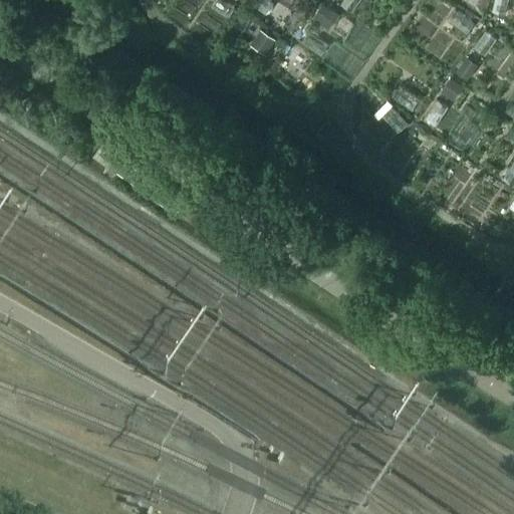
[(221,0),(214,0),(211,7),(227,17),(233,8),(221,0)]
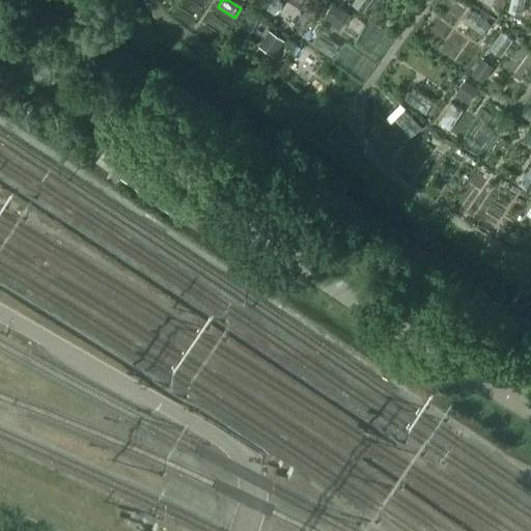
[(279,0),(260,0),(259,3),(275,12),(282,2),(279,0)]
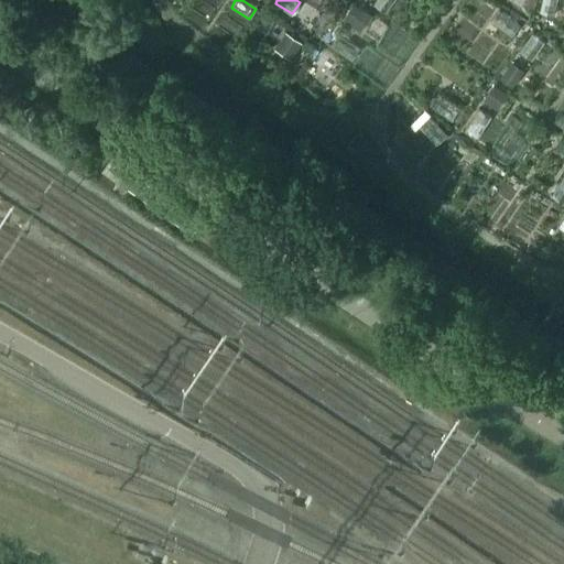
[(376,0),(372,4),(386,13),(394,0),(376,0)]
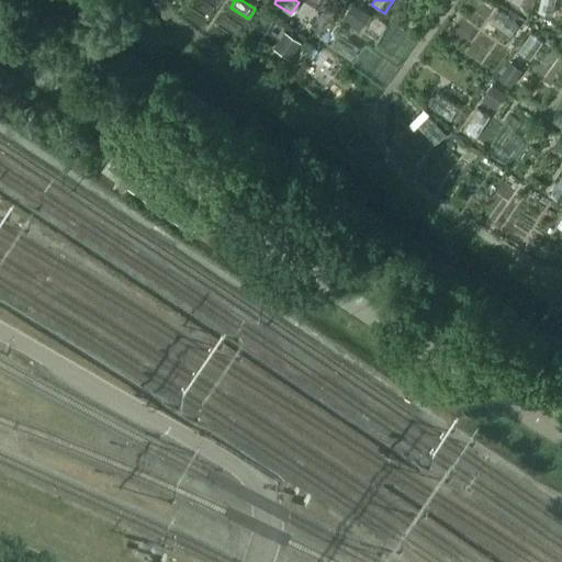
[(540,0),(538,12),(551,15),(554,0),(540,0)]
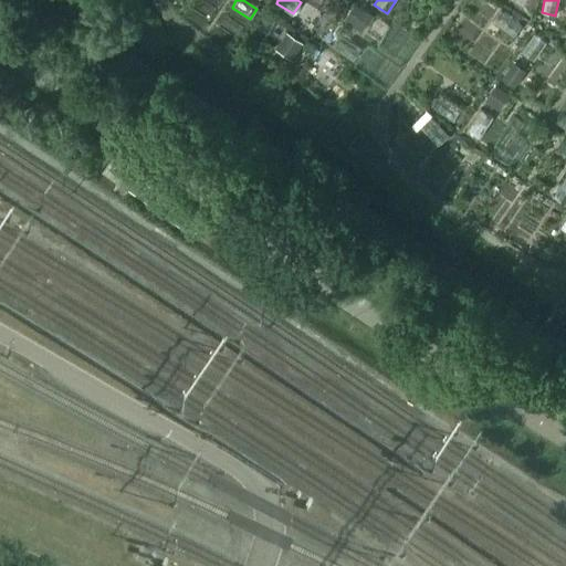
[(354,3),(345,18),(359,27),(368,12),(354,3)]
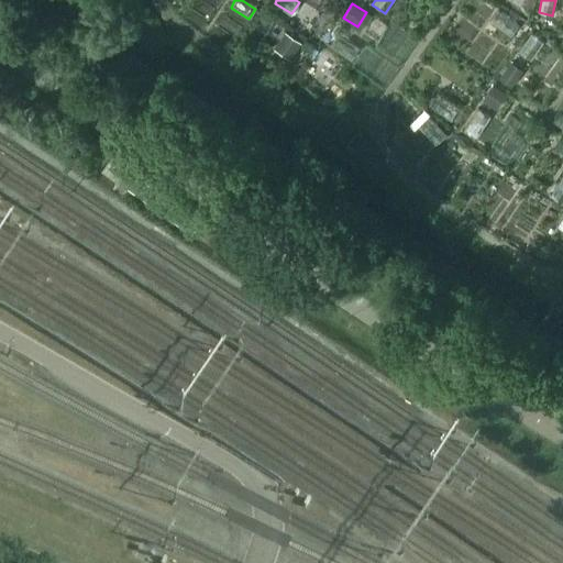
[(498,10),(489,22),(510,36),(519,24),(498,10)]
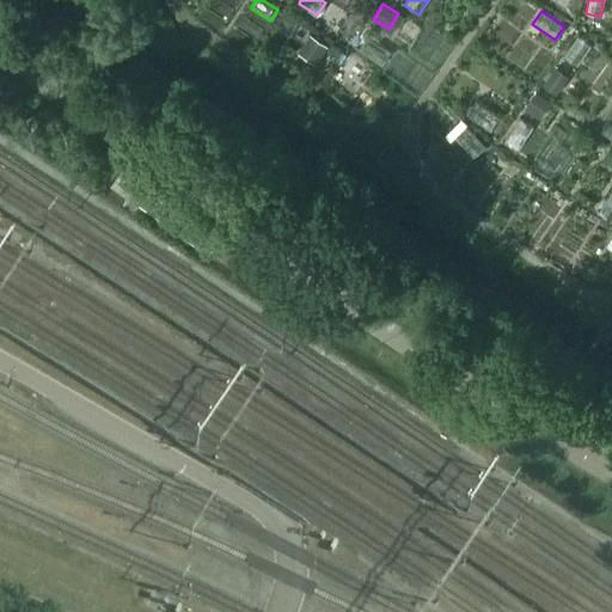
[(367,36),(359,50),(381,66),(390,51),(367,36)]
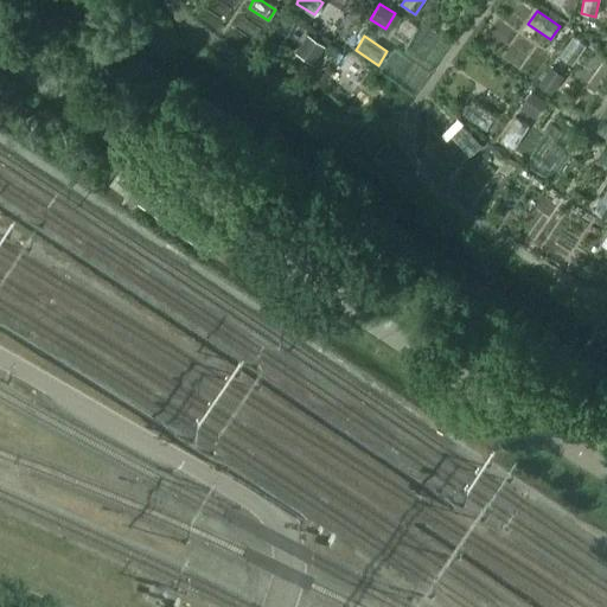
[(308,37),(301,49),(315,58),(323,46),(308,37)]
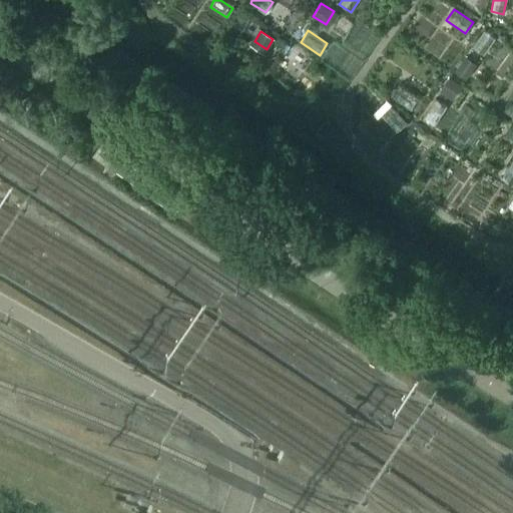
[(484,31),(472,47),(482,55),(494,39),(484,31)]
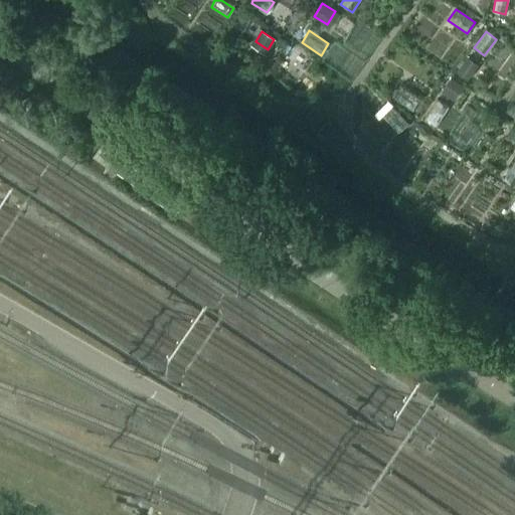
[(290,48),(280,64),(293,73),(304,56),(291,47),(290,48)]
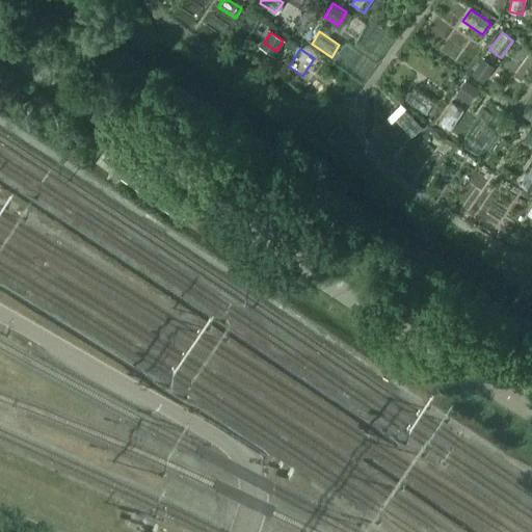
[(482,59),(473,73),(483,81),(494,67),(482,59)]
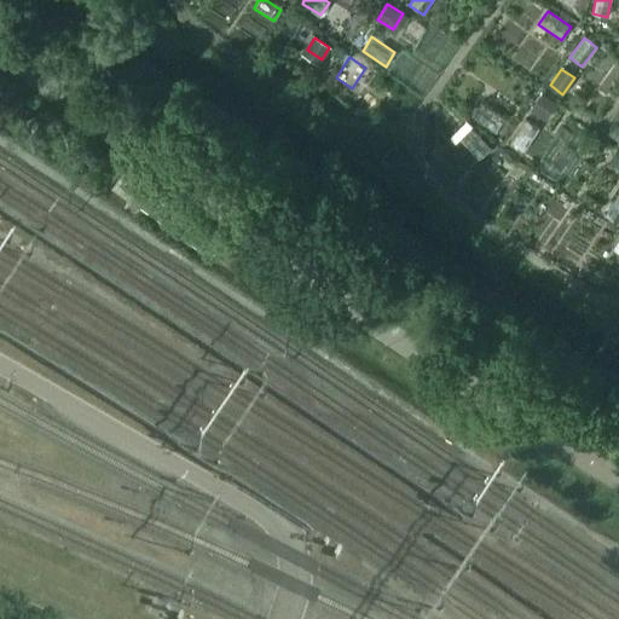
[(543,93),(531,110),(543,117),(554,100),(543,93)]
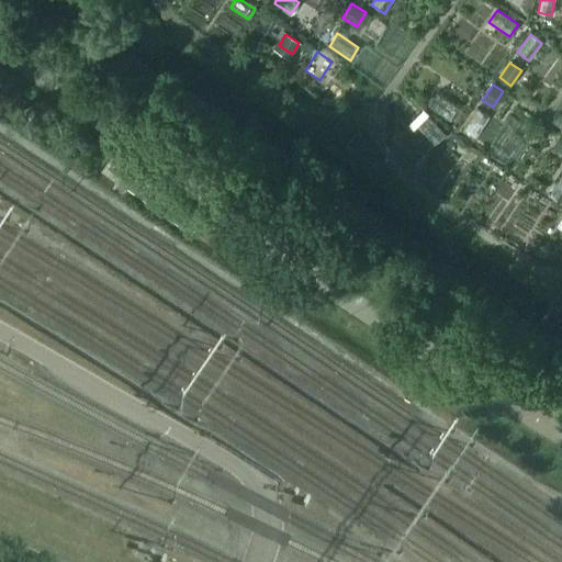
[(437,93),(428,104),(449,120),(458,108),(437,93)]
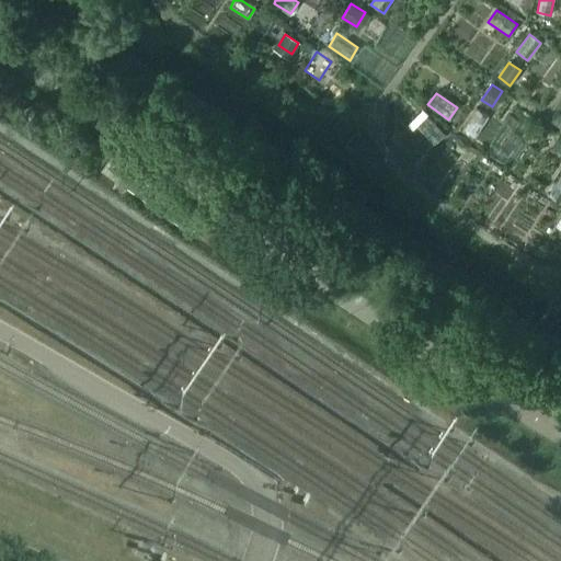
[(477,109),(462,130),(473,138),(488,116),(477,109)]
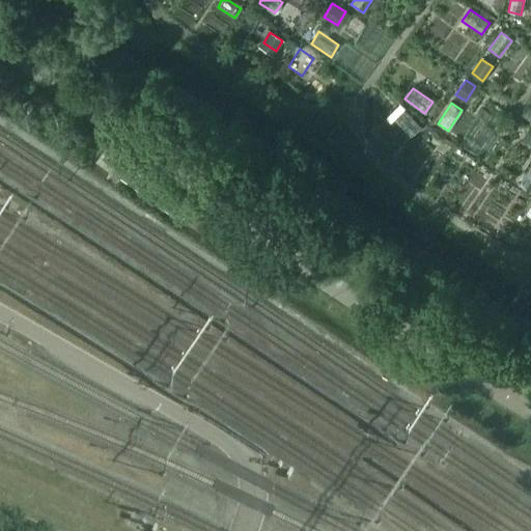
[(404,109),(394,119),(411,136),(421,127),(404,109)]
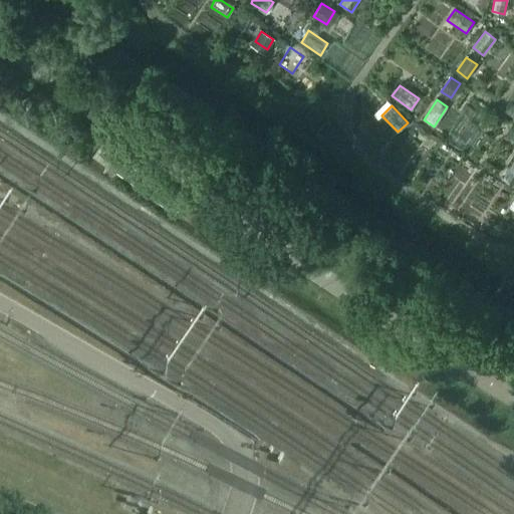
[(513,162),(503,179),(513,186),(513,184),(513,162)]
